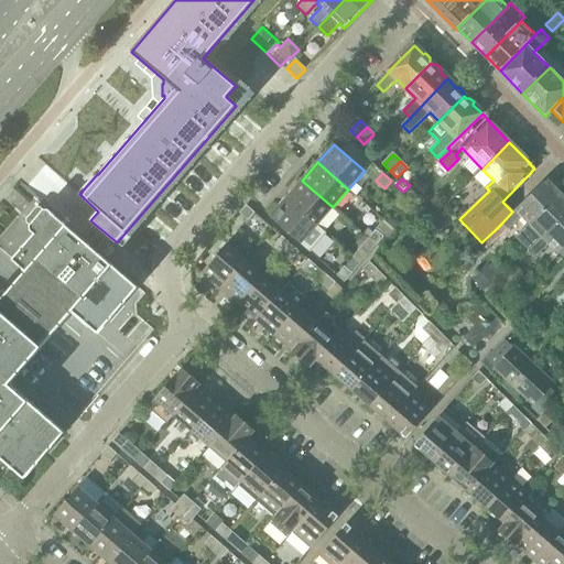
[(546,179),(512,212),(501,224),(508,230),(521,217),(525,221),(521,225),(525,228),(561,194),(546,179)]
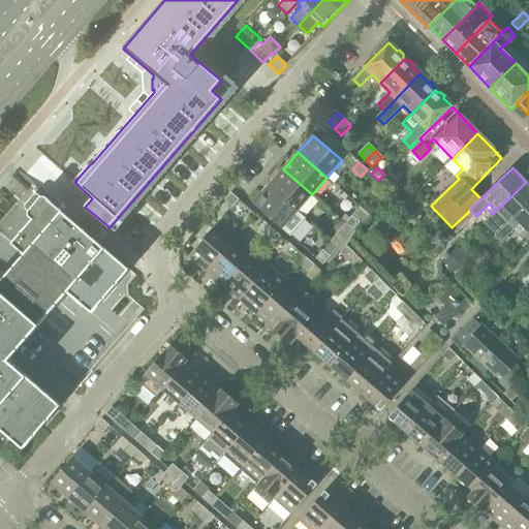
[(283,169),(268,186),(297,212),(312,194),(283,169)]
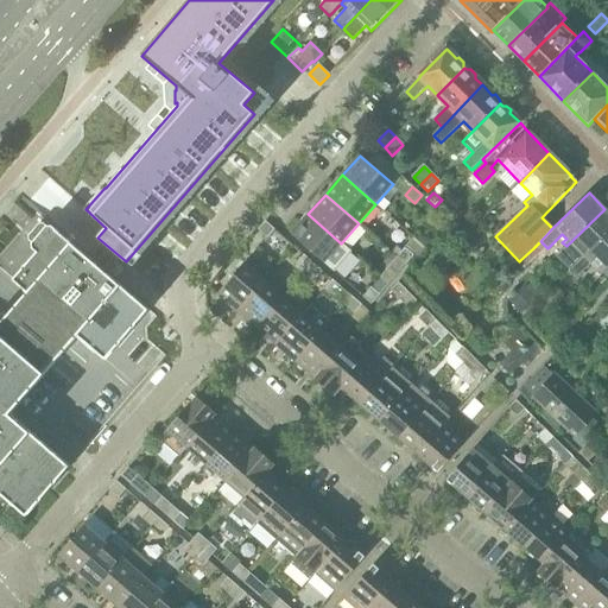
[(607,233),(607,211),(605,209),(567,246),(570,249),(574,246),(577,249),(564,263),(571,268),(586,255),(607,233)]
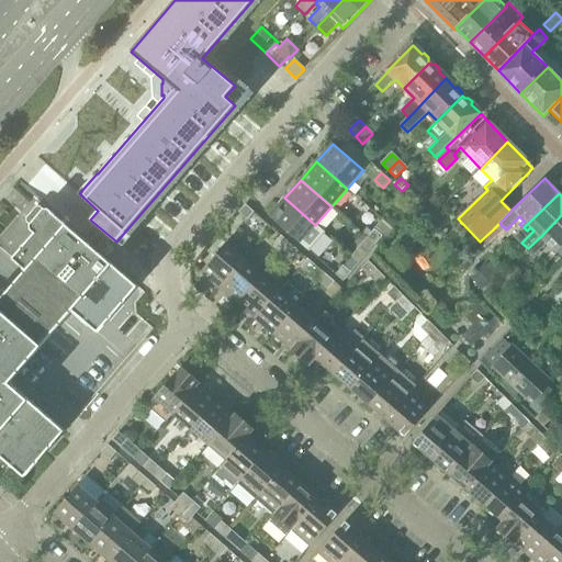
[(315,225),(284,198),(269,216),(300,243),(315,225)]
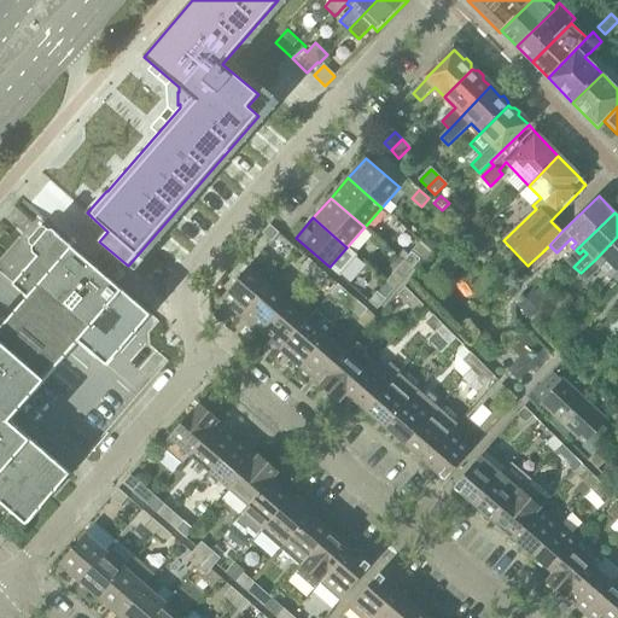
[(269,225),(262,233),(272,242),(279,233),(269,225)]
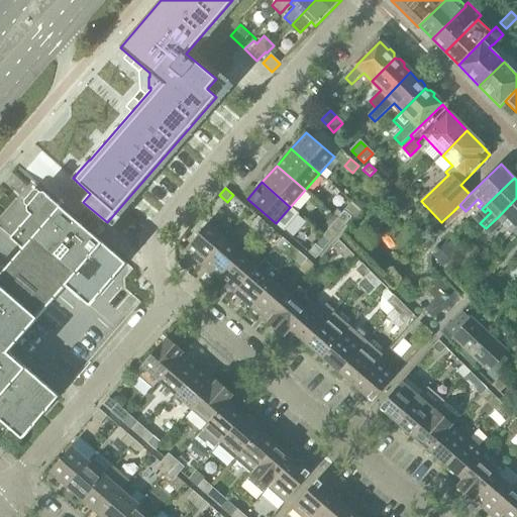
[(90,306),(125,264),(44,192),(39,193),(27,207),(27,212),(30,215),(10,238),(23,249),(0,275),(0,420),(22,439),(59,397),(26,369),(26,368),(8,352),(37,319),(66,287),(90,306)]
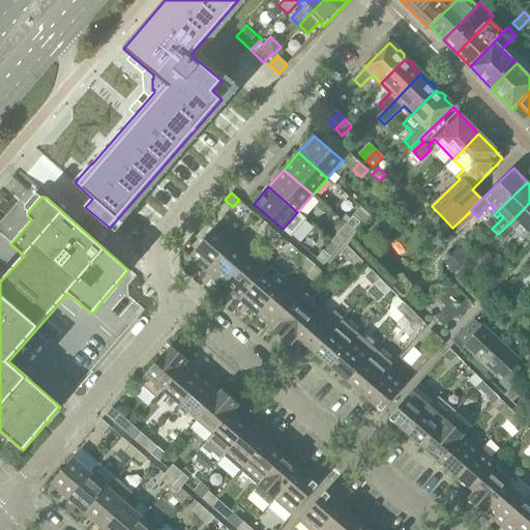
[(529,233),(529,203),(510,223),(498,234),(504,240),(513,230),(524,240),(529,233)]
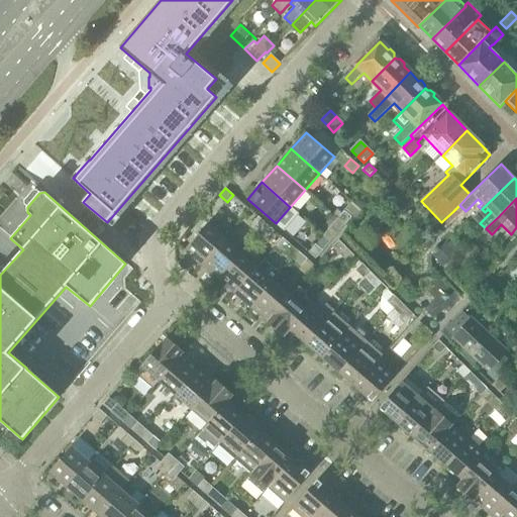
[(337,210),(333,215),(345,225),(351,217),(356,221),(364,212),(351,202),(342,213),(337,210)]
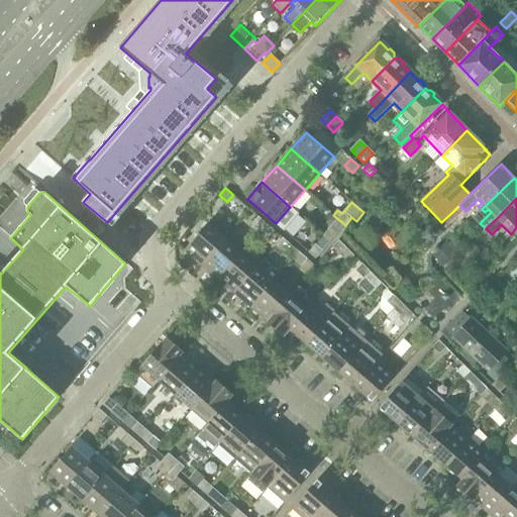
[(453,211),(442,221),(442,222),(447,227),(458,216),(453,211)]
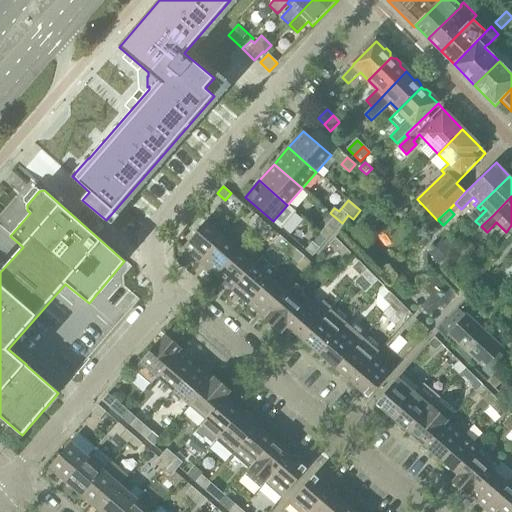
[(320,234),(323,237),(327,240),(342,223),(330,213),(316,228),(322,232),(320,234)]
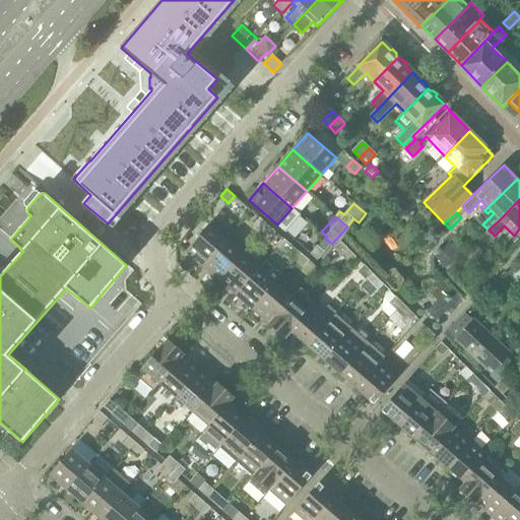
[(254,224),(262,233),(268,225),(260,217),(254,224)]
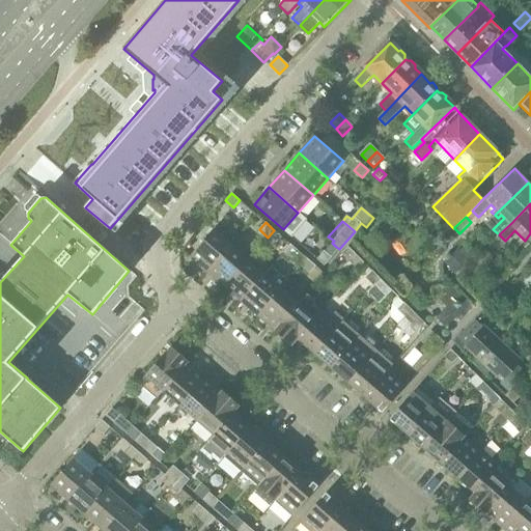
[(109,235),(98,225),(91,233),(103,243),(109,235)]
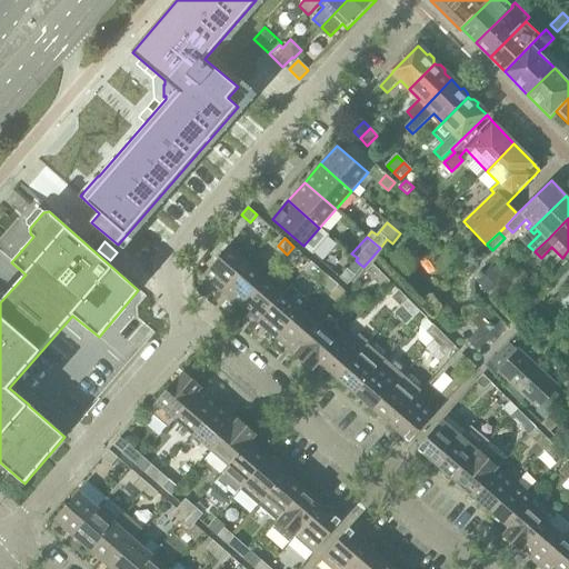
[(203,276),(222,292),(248,262),(229,246),(203,276)]
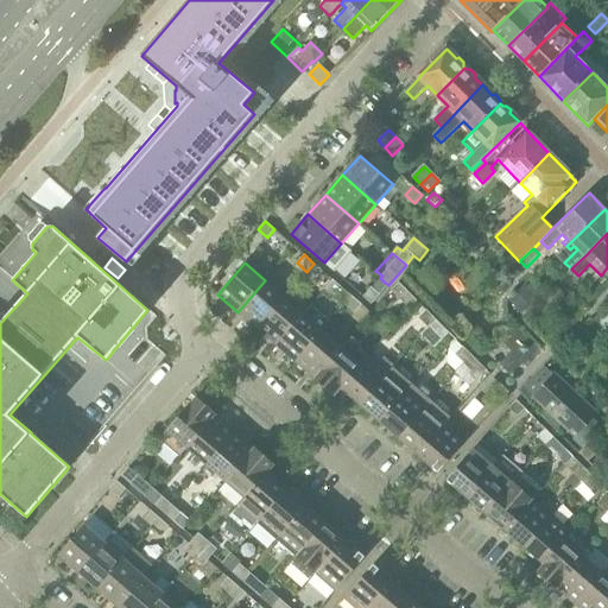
[(314,264),(306,272),(315,279),(322,271),(314,264)]
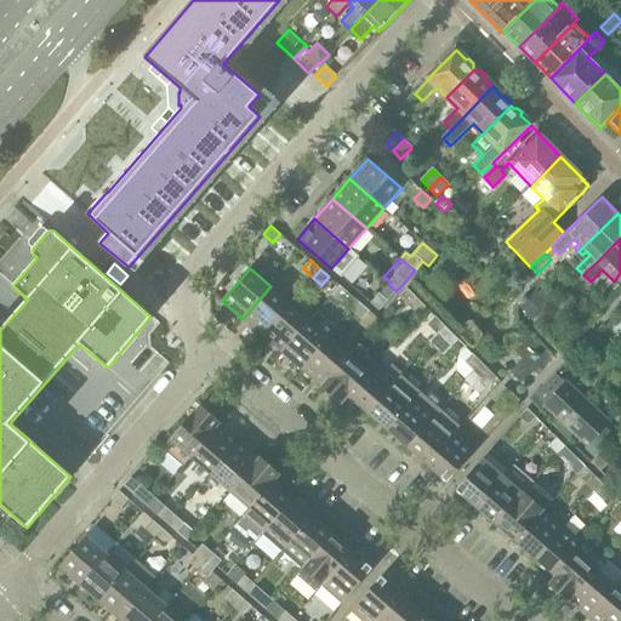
[(548,311),(559,300),(560,298),(548,285),(539,294),(537,291),(519,308),(534,323),(548,311)]
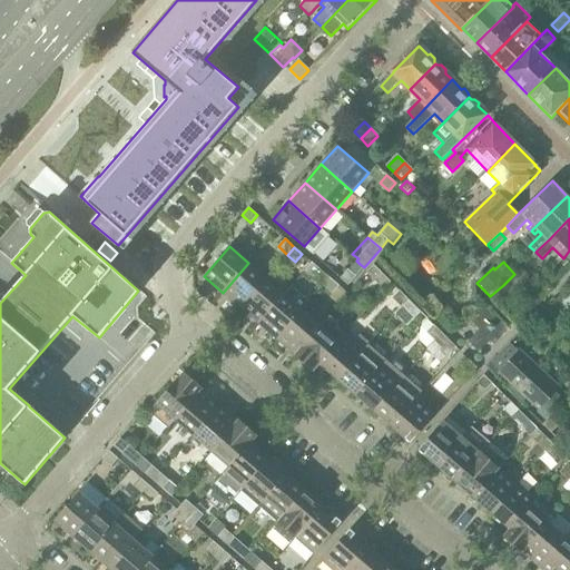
[(223,293),(241,307),(266,278),(248,263),(223,293)]
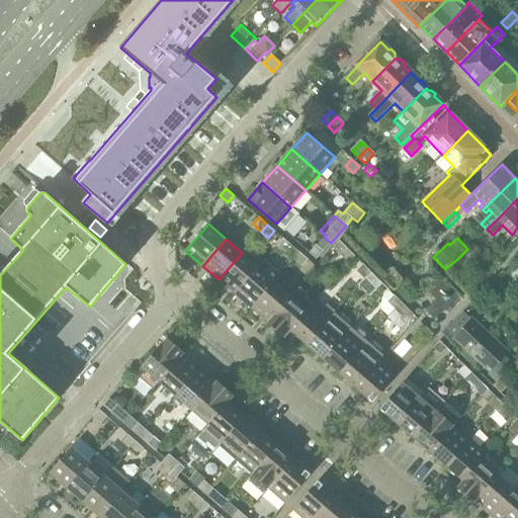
[(293,260),(293,259),(299,253),(283,239),(277,246),(293,260)]
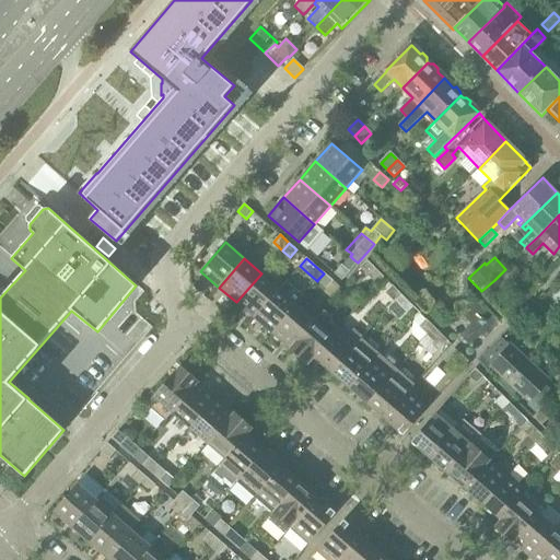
[(342,281),(358,263),(353,259),(346,268),(341,265),(334,273),(342,281)]
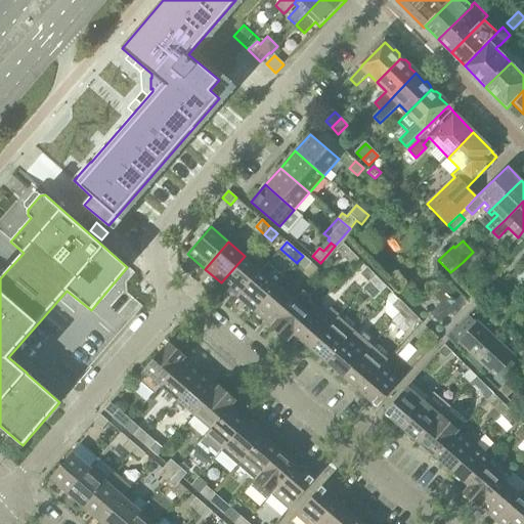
[(337,251),(352,266),(359,259),(343,244),(337,251)]
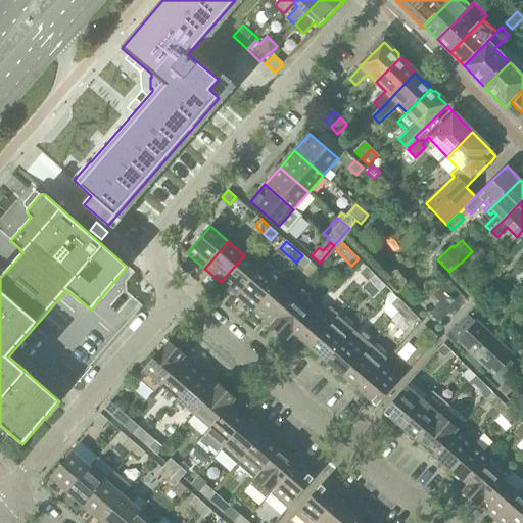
[(471,252),(462,262),(469,270),(479,258),(472,251),(471,252)]
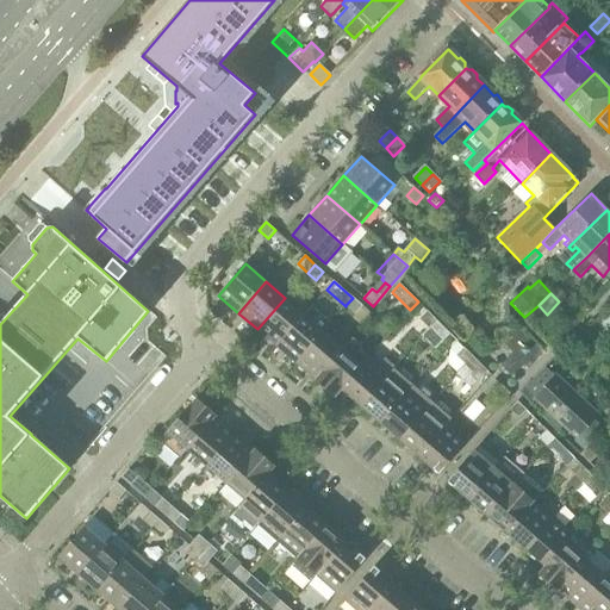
[(278,347),(305,316),(304,315),(285,298),(257,329),(278,347)]
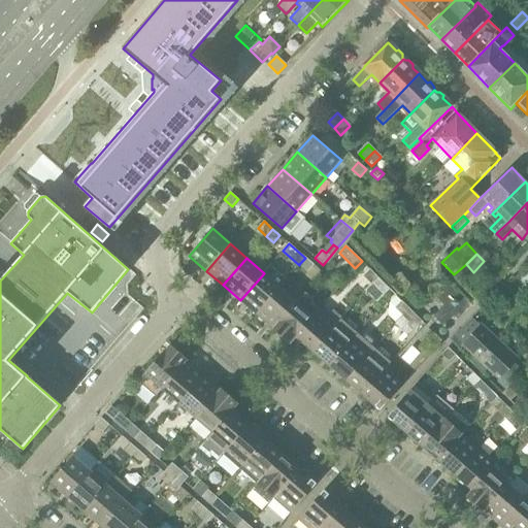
[(305,258),(299,264),(299,265),(306,272),(314,264),(305,258)]
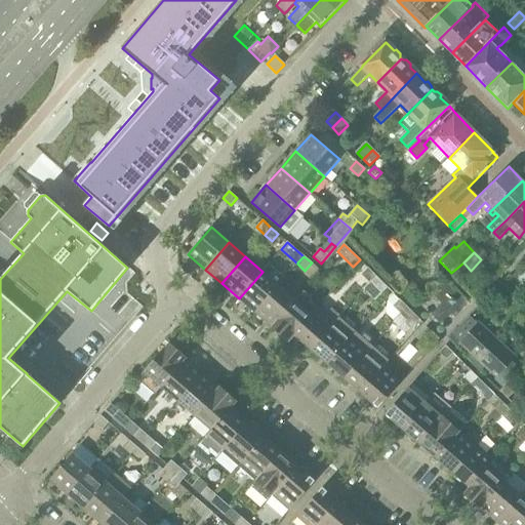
[(239,298),(254,313),(278,285),(285,277),(269,263),(261,271),(263,272),(239,298)]
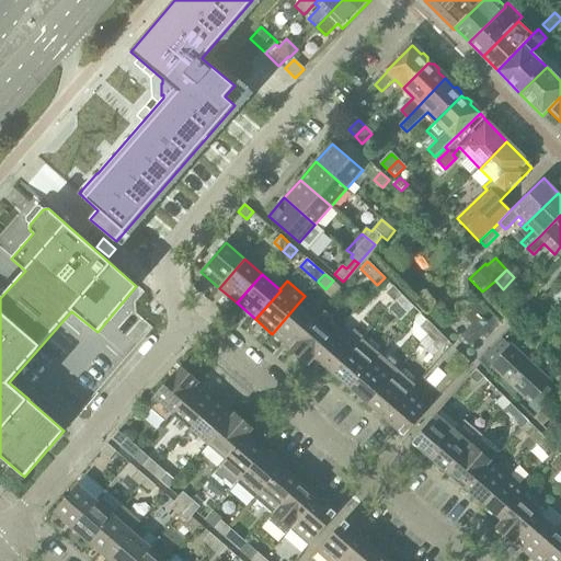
[(386,294),(393,301),(395,302),(395,301),(401,295),(393,287),(386,294)]
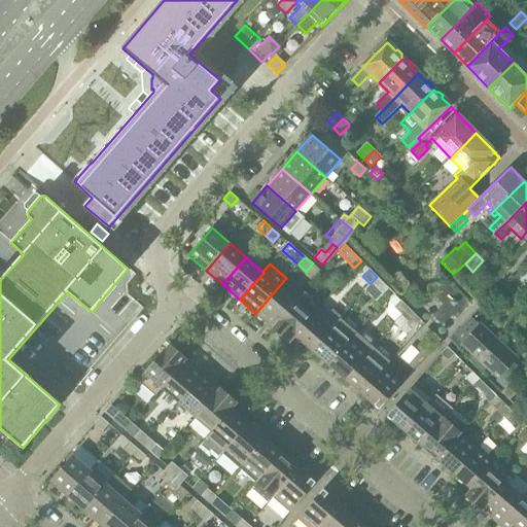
[(371,284),(370,283),(363,290),(376,303),(390,289),(377,277),(371,283),(371,284)]
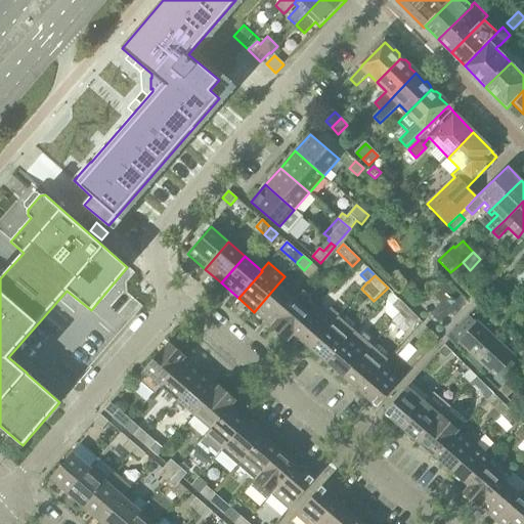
[(254,312),(271,326),(295,300),(277,285),(254,312)]
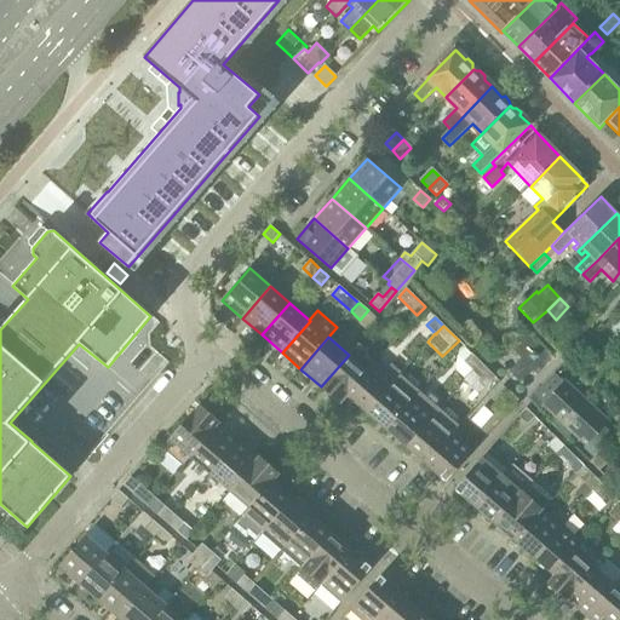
[(359,343),(349,355),(321,386),(342,405),(349,396),(348,396),(377,363),(369,357),(369,351),(359,343)]
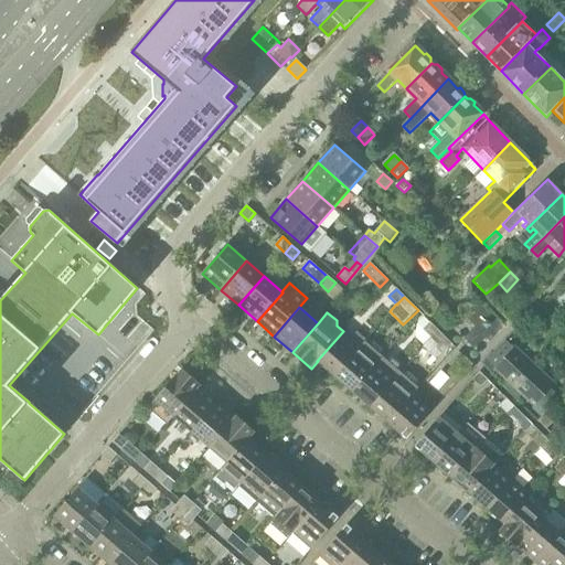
[(423,345),(430,338),(432,337),(437,330),(429,322),(415,338),(423,345)]
